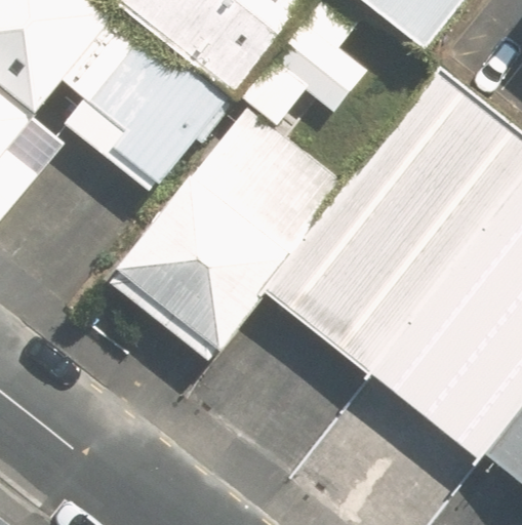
[(236,98),(112,0),(0,0),(0,82),(66,134),(67,136),(157,198),(236,98)]
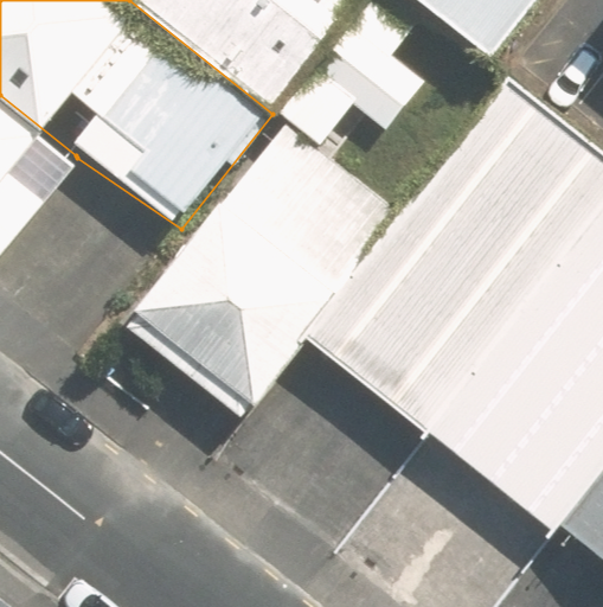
[(129,0),(273,114),(363,0),(129,0)]
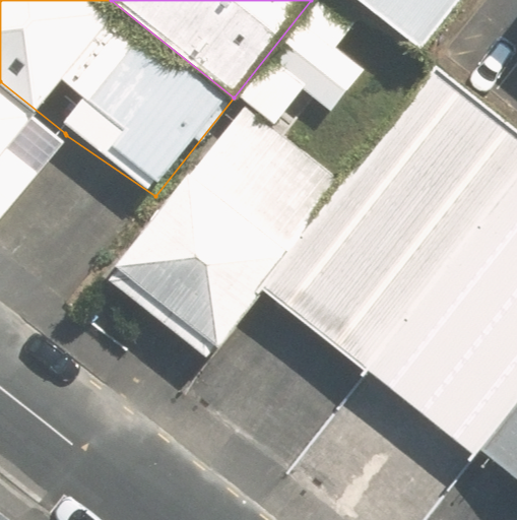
[(461,0),(359,0),(423,50),(461,0)]
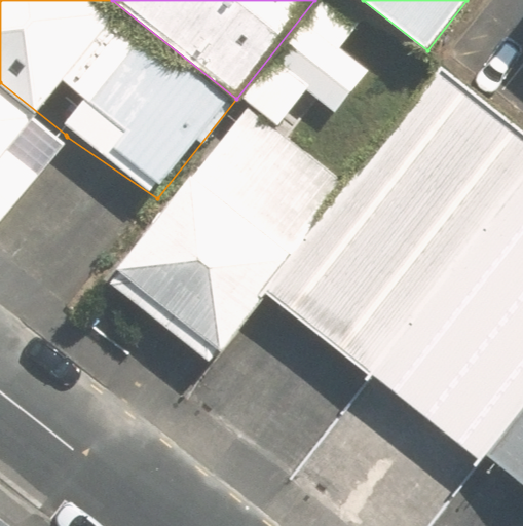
[(372,374),(522,187),(522,127),(442,63),(262,291),(370,376),(372,374)]
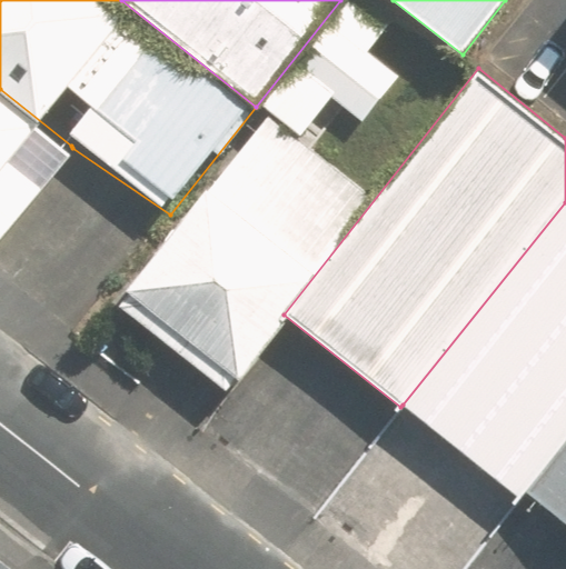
[(0,239),(72,148),(71,146),(0,89),(0,239)]
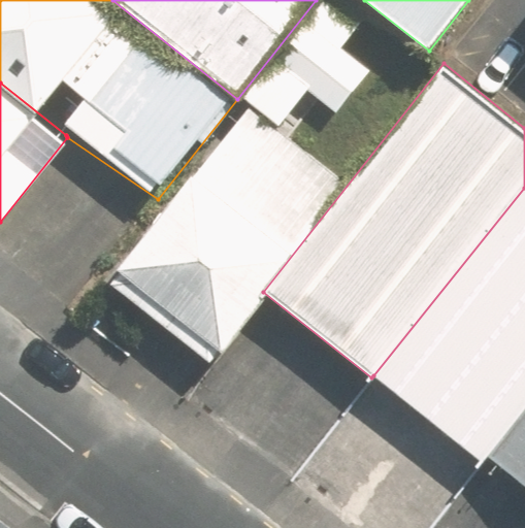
[(115,286),(207,359),(346,184),(341,179),(248,107),(121,269),(125,272),(115,286)]
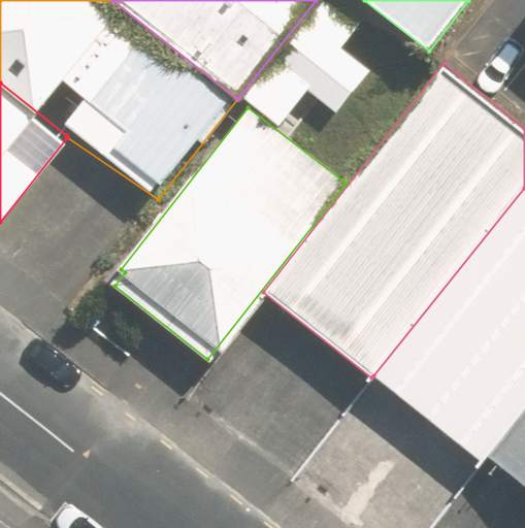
[(487,456),(524,406),(524,188),(373,375),(480,465),(487,456)]
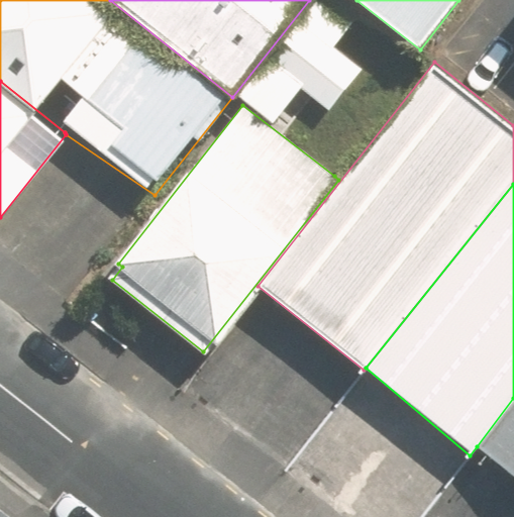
[(513,398),(477,446),(513,477),(513,398)]
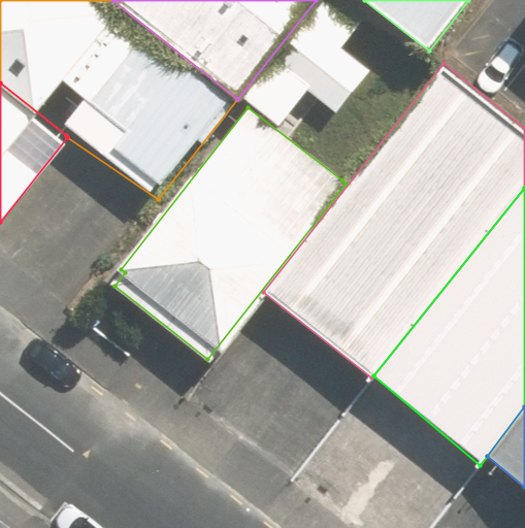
[(10,527),(0,519),(0,527),(10,527)]
